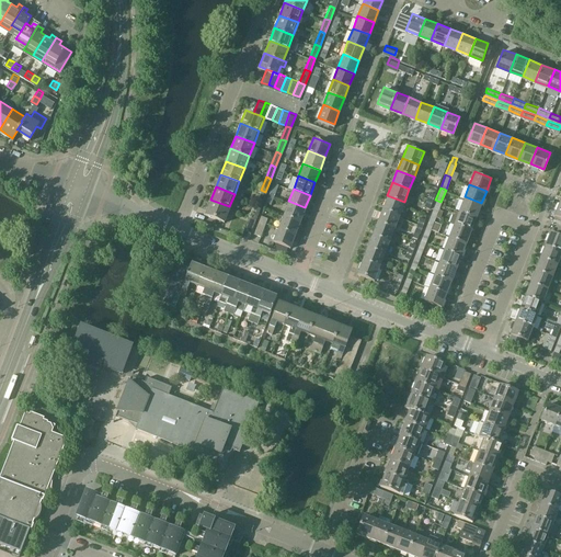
[(265,192),(261,190),(255,203),(261,204),(265,192)]
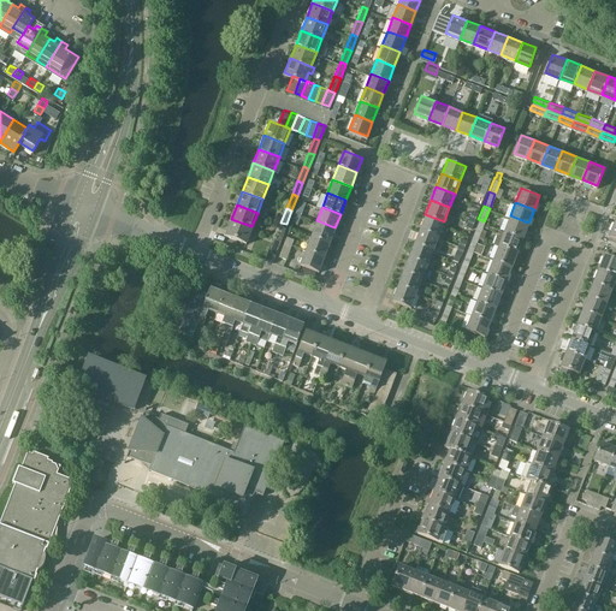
[(420,229),(438,236),(444,221),(425,214),(420,229)]
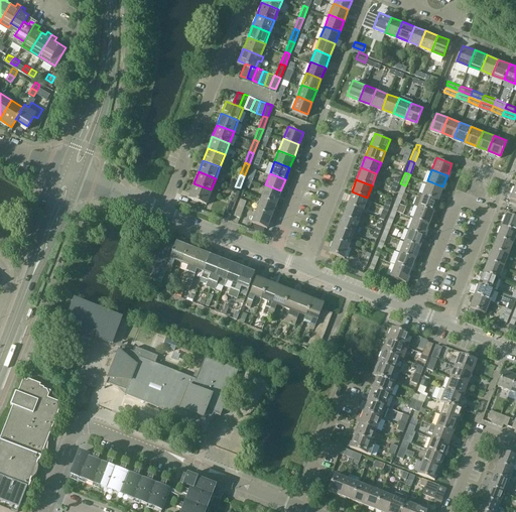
[(422,193),(438,199),(442,186),(427,180),(422,193)]
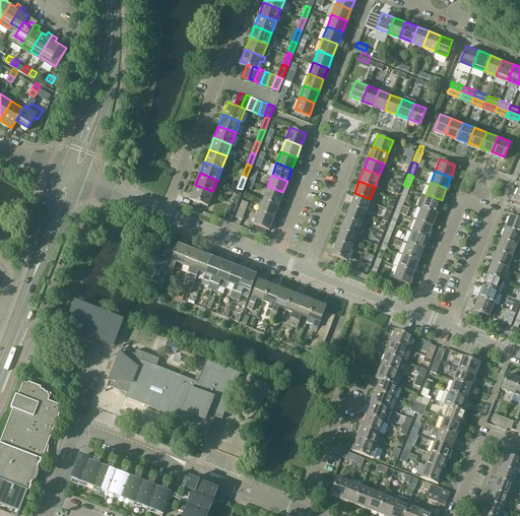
[(212,191),(195,185),(191,196),(208,203),(212,191)]
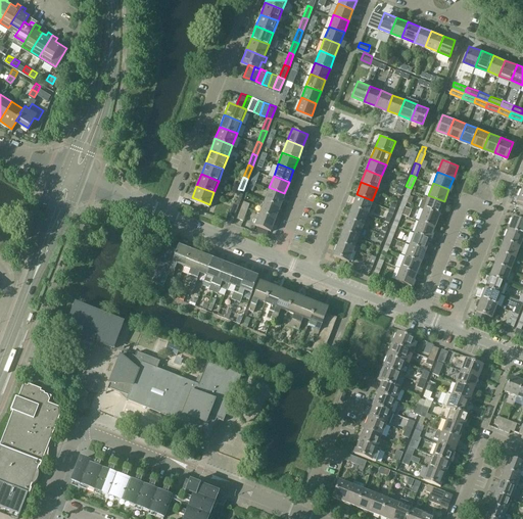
[(401,198),(407,200),(411,188),(406,186),(401,198)]
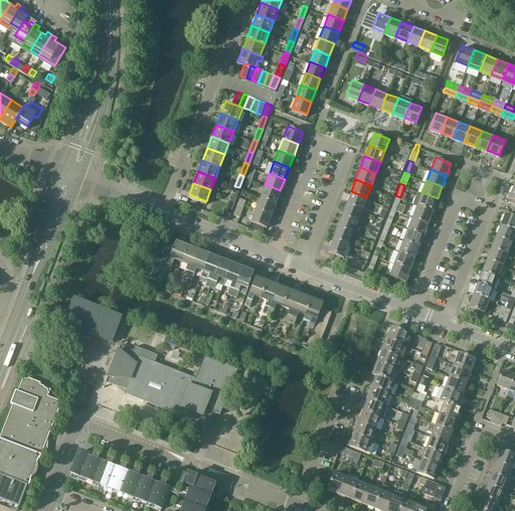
[(261,196),(276,202),(280,190),(265,184),(261,196)]
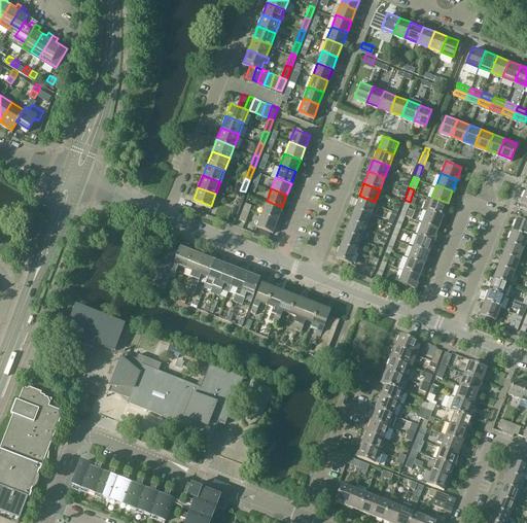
[(245,192),(240,190),(236,202),(241,204),(245,192)]
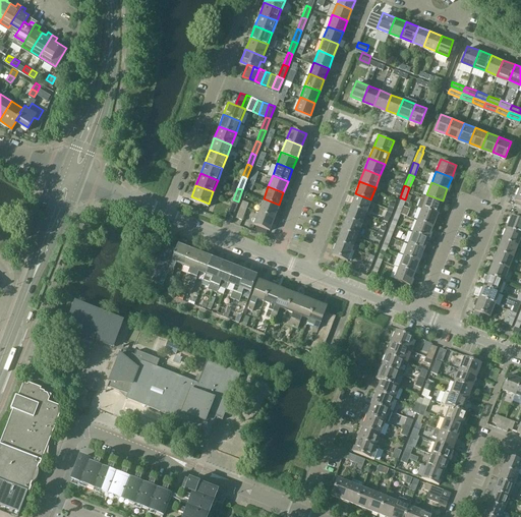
[(350,206),(366,212),(370,199),(355,193),(350,206)]
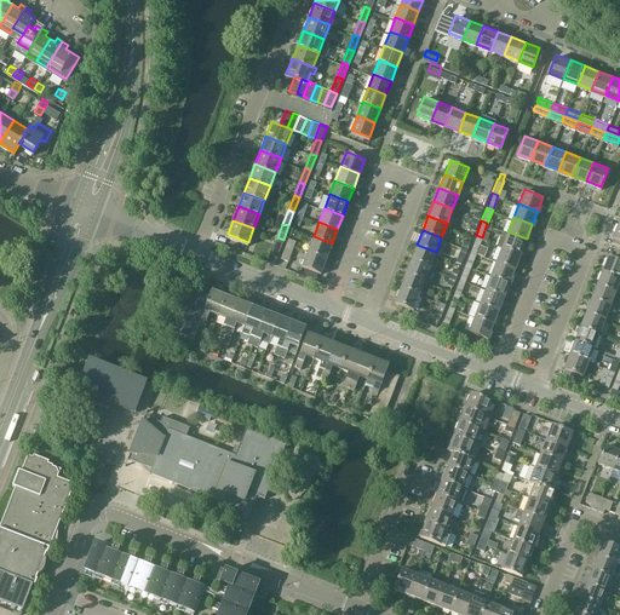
[(524,243),(527,239),(507,231),(503,245),(521,252),(522,249),(524,249),(526,245),(524,243)]
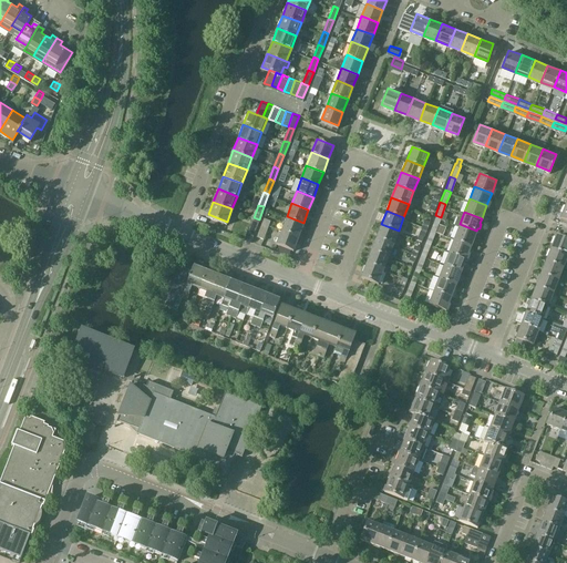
[(441,217),(435,215),(430,228),(435,231),(441,217)]
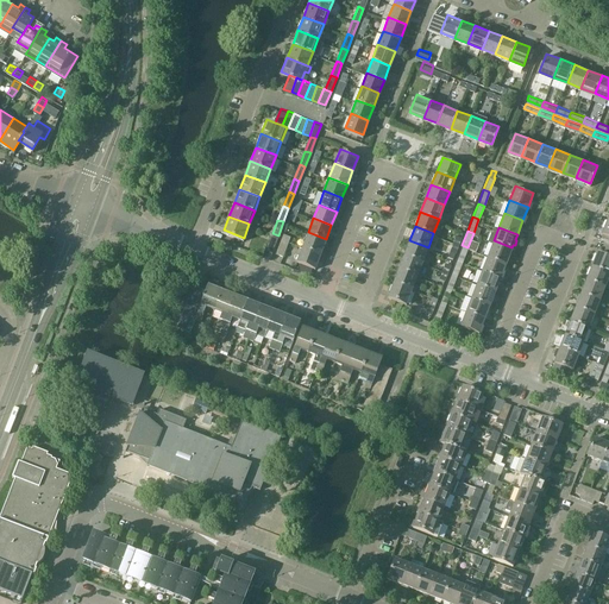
[(265,246),(272,250),(278,236),(272,233),(270,232),(265,246)]
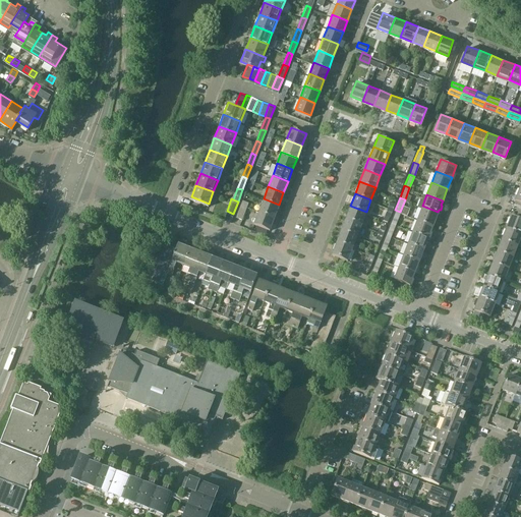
[(258,210),(275,216),(279,205),(264,198),(258,210)]
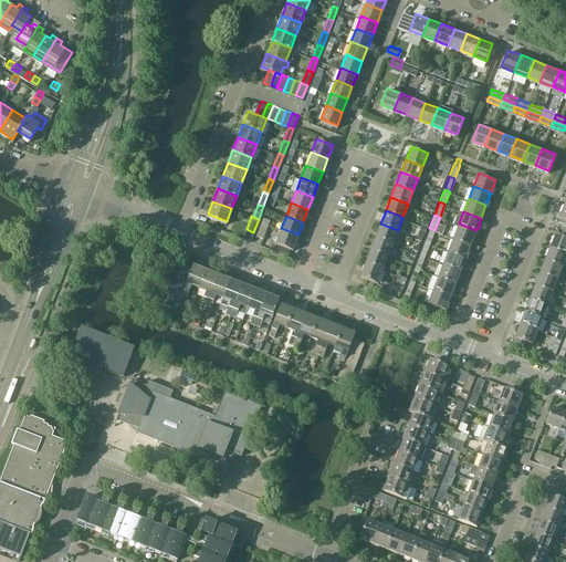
[(268,222),(261,220),(255,233),(262,236),(268,222)]
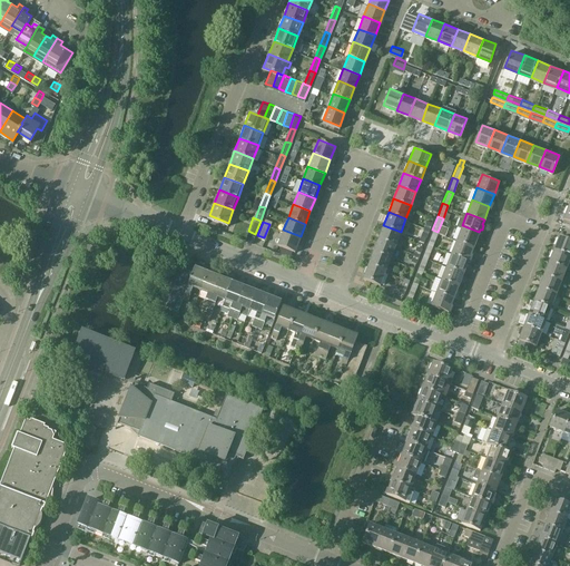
[(401,232),(383,225),(379,237),(395,244),(401,232)]
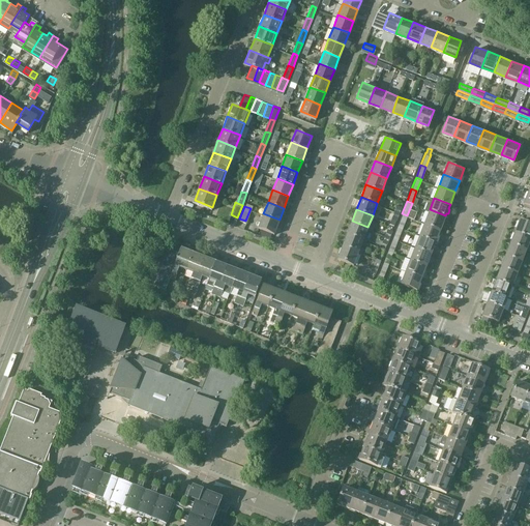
[(424,222),(440,228),(445,215),(430,209),(424,222)]
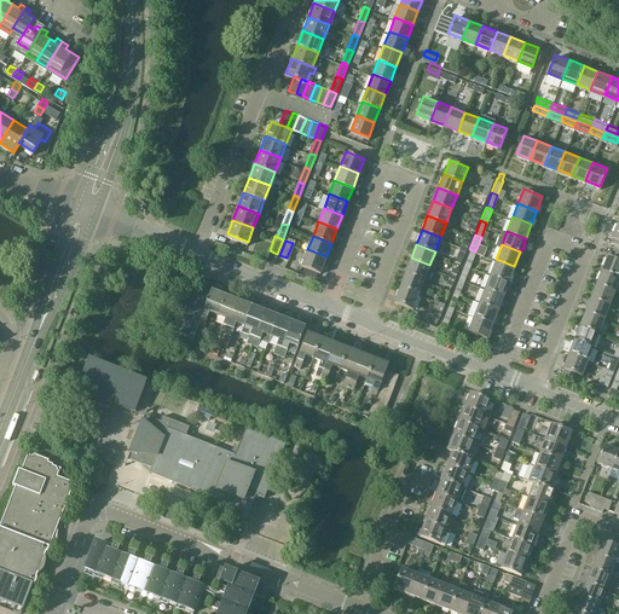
[(327,256),(307,249),(302,264),(320,271),(327,256)]
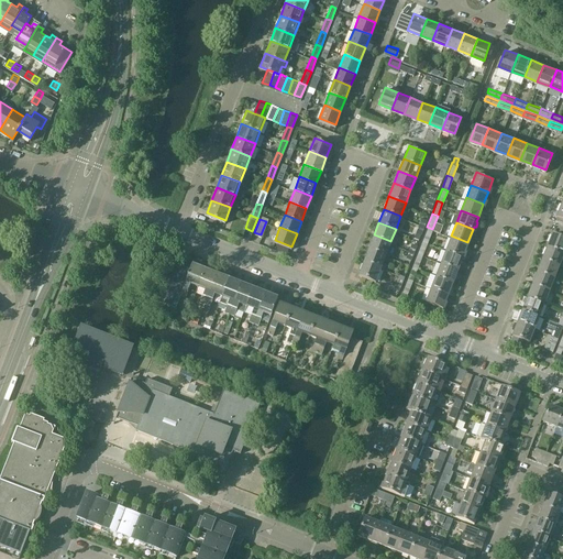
[(422,239),(428,241),(432,229),(427,227),(422,239)]
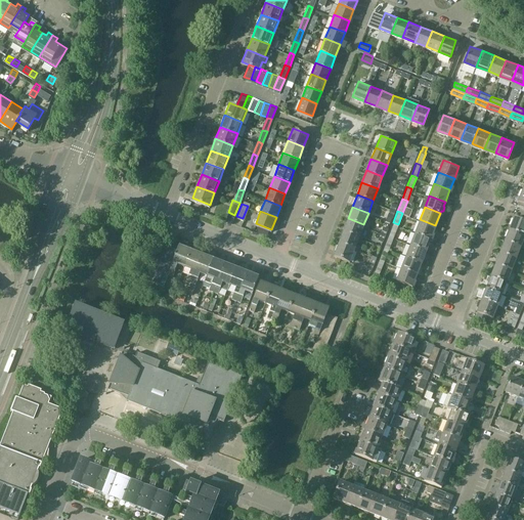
[(510,227),(523,232),(523,219),(514,216),(510,227)]
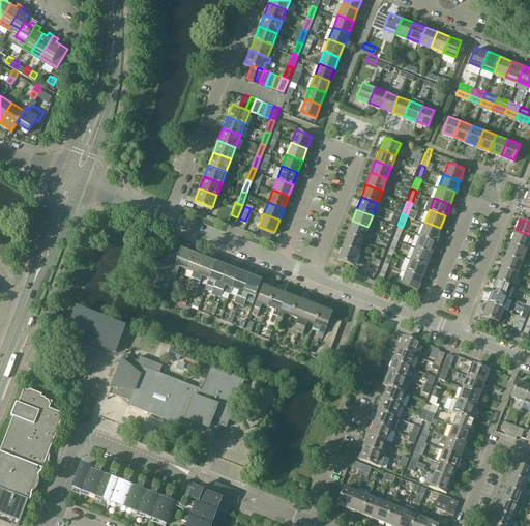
[(347,233),(363,239),(367,227),(352,221),(347,233)]
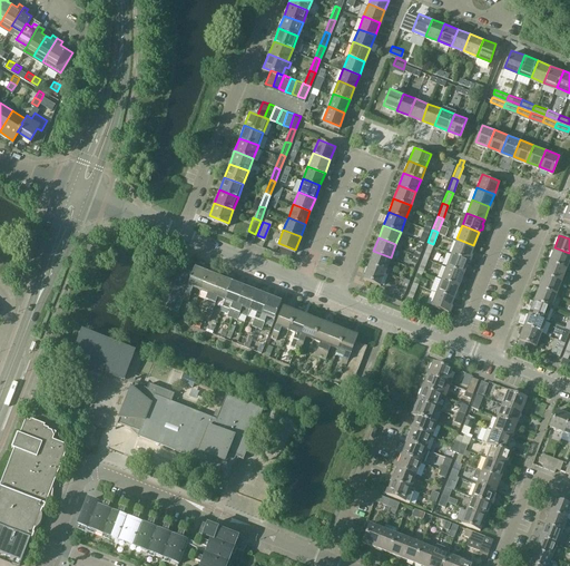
[(451,252),(469,259),(473,245),(457,238),(451,252)]
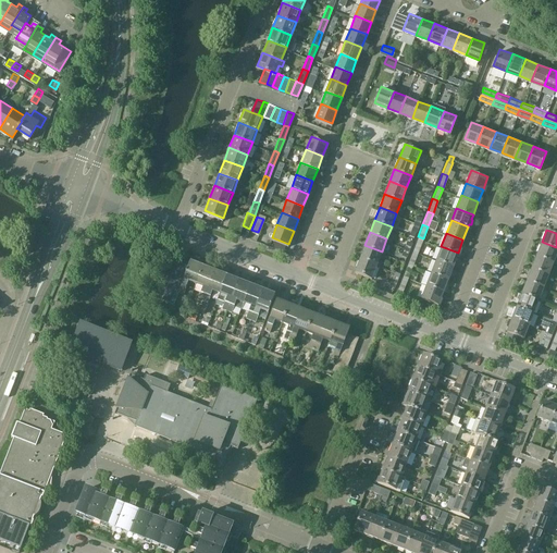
[(423,238),(418,236),(412,249),(418,252),(423,238)]
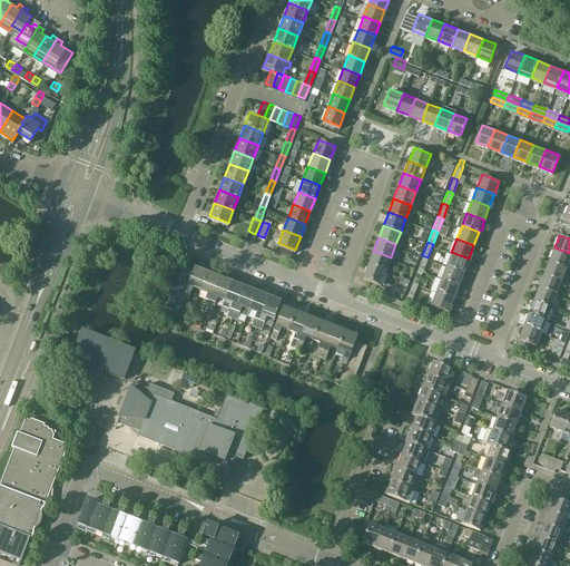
[(549,260),(567,266),(569,256),(569,253),(554,247),(549,260)]
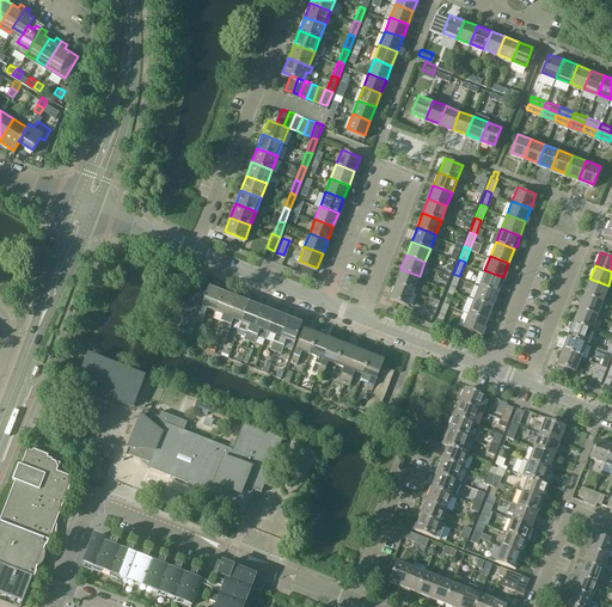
[(420,276),(401,269),(396,282),(414,289),(420,276)]
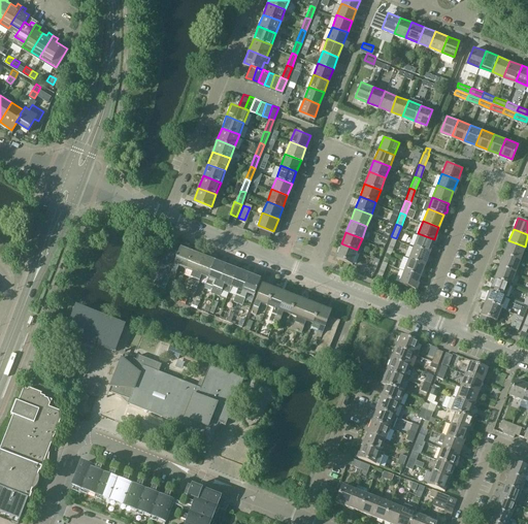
[(434,239),(418,233),(414,244),(429,251),(434,239)]
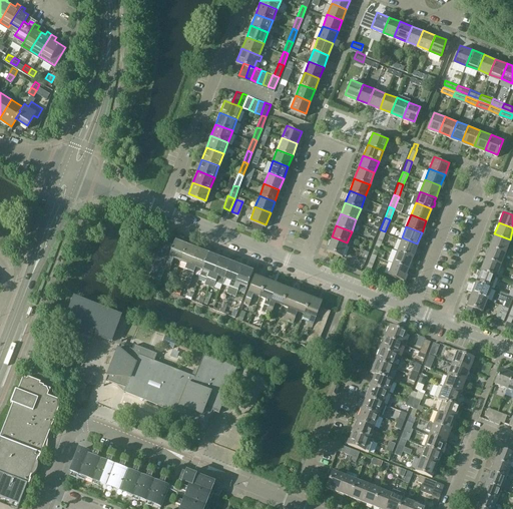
[(385,231),(380,229),(376,240),(381,242),(385,231)]
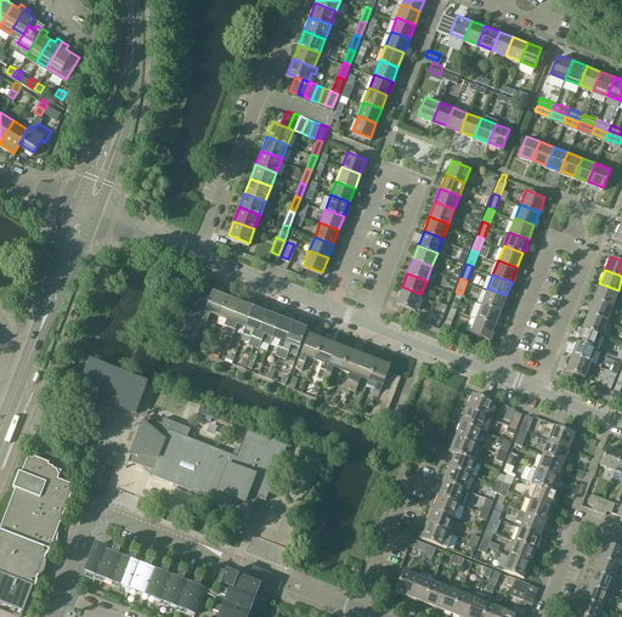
[(171,294),(176,283),(168,279),(164,290),(171,294)]
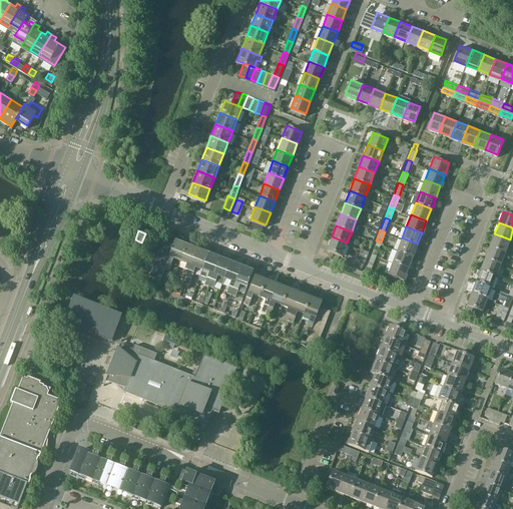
[(490,245),(505,251),(510,239),(494,233),(490,245)]
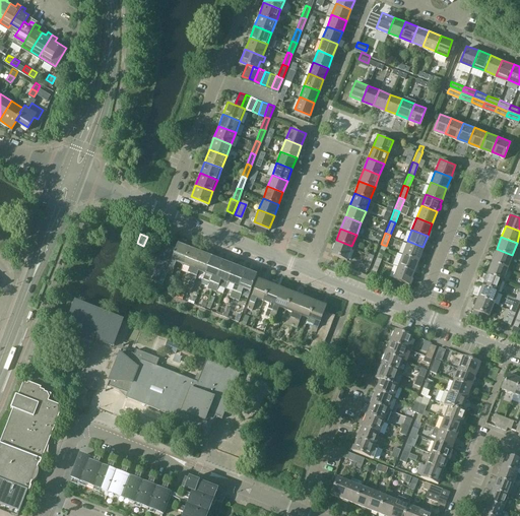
[(351,246),(336,240),(331,252),(346,258),(351,246)]
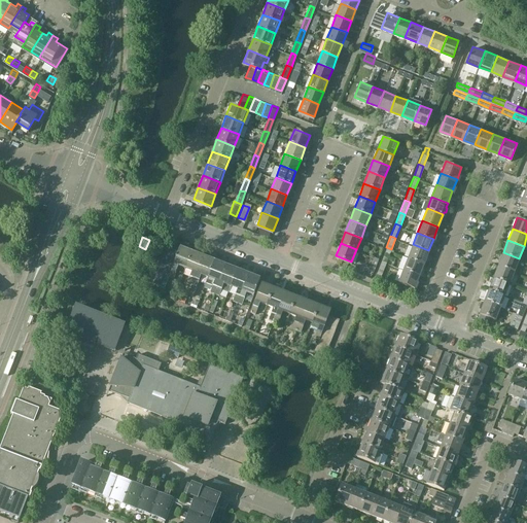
[(163,256),(168,258),(173,246),(168,244),(163,256)]
